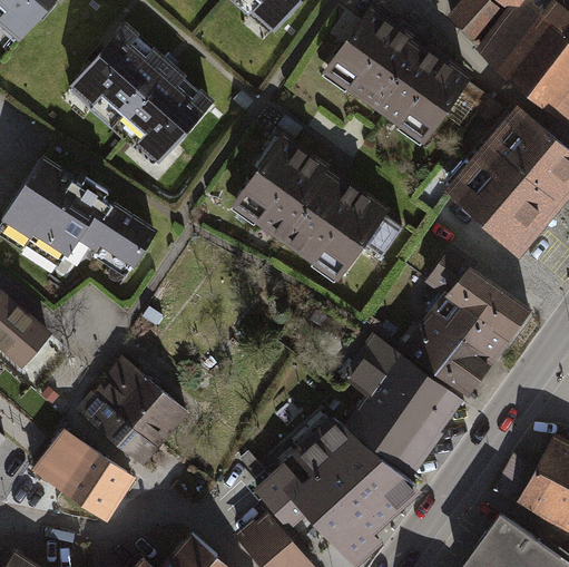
[(48,0),(0,0),(0,25),(13,38),(48,0)]
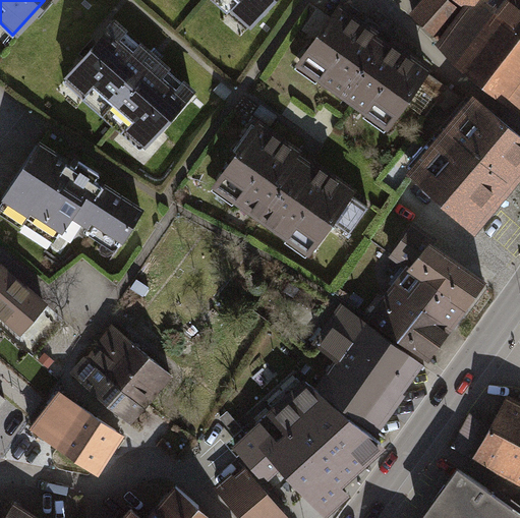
[(270,0),(212,0),(245,29),(270,0)]
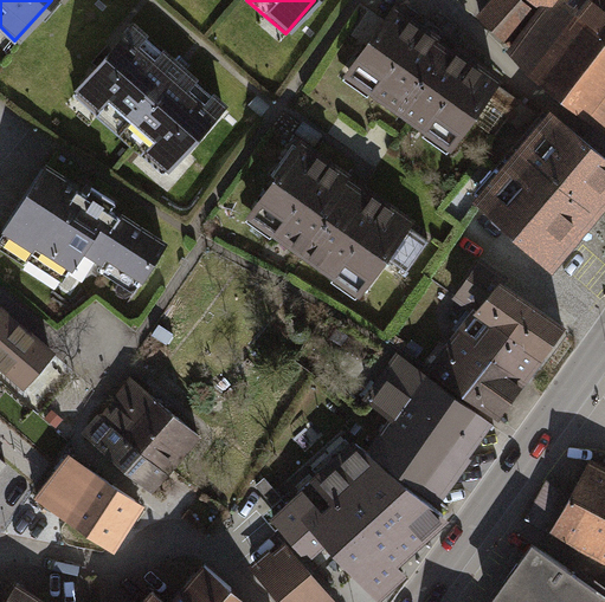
[(604,0),(493,0),(476,19),(510,47),(506,52),(604,134),(604,0)]
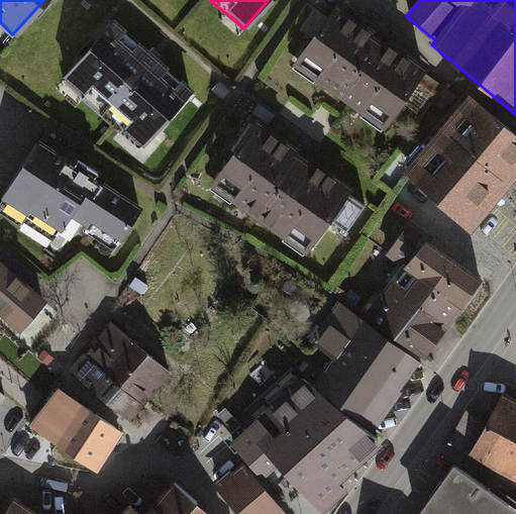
[(429,71),(336,4),(292,66),(385,132),(429,71)]
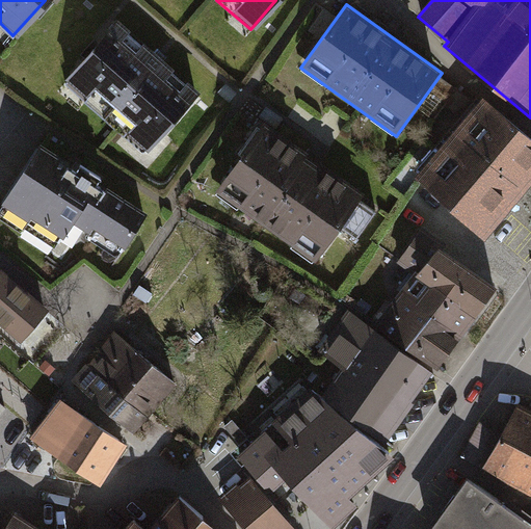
[(202,97),(120,21),(63,81),(145,157),(202,97)]
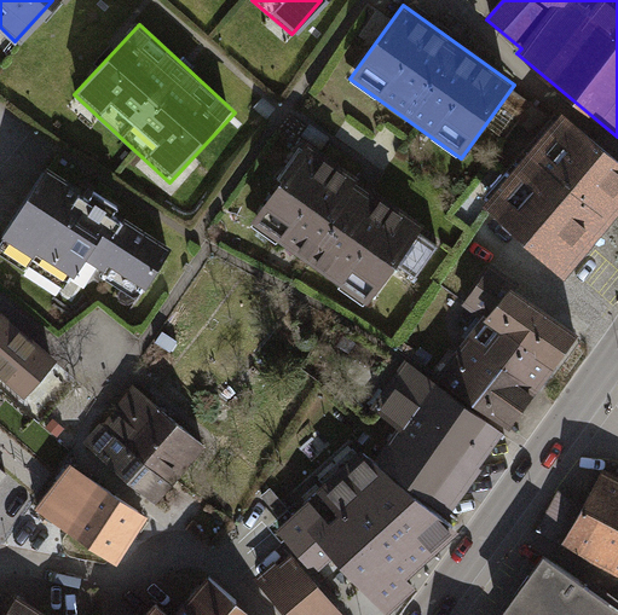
[(617,216),(617,158),(562,112),(484,207),(566,279),(617,216)]
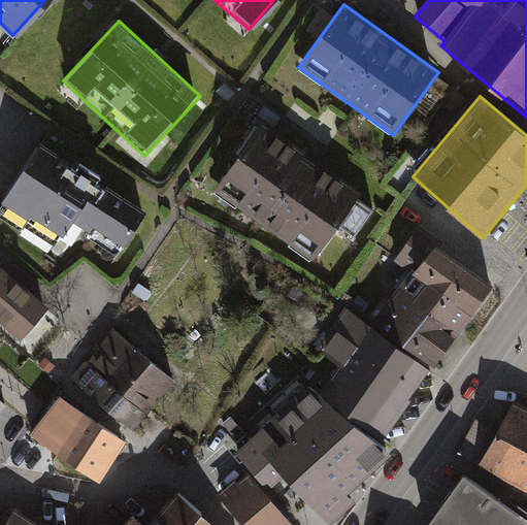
[(362,193),(260,124),(213,191),(314,262),(339,226),(356,238),(372,212),(357,201),(362,193)]
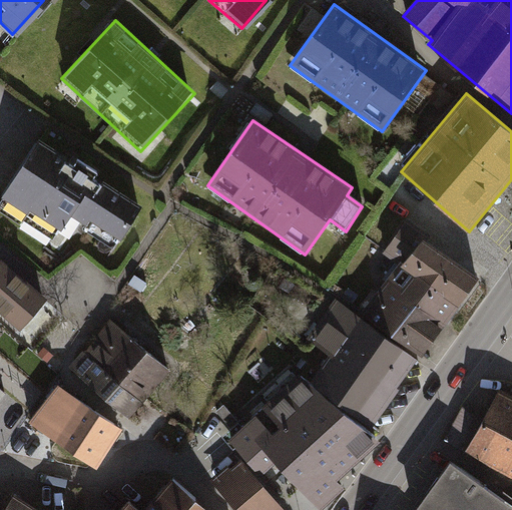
[(138,211),(33,144),(0,195),(0,205),(55,240),(66,222),(112,252),(138,211)]
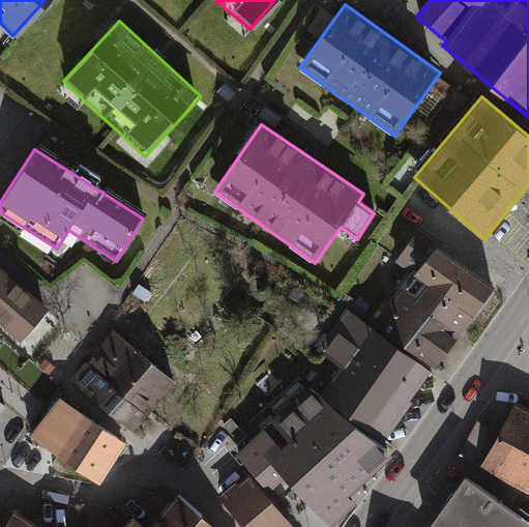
[(442,242),(421,228),(395,264),(413,272),(373,324),(436,370),(496,286),(441,246),(442,242)]
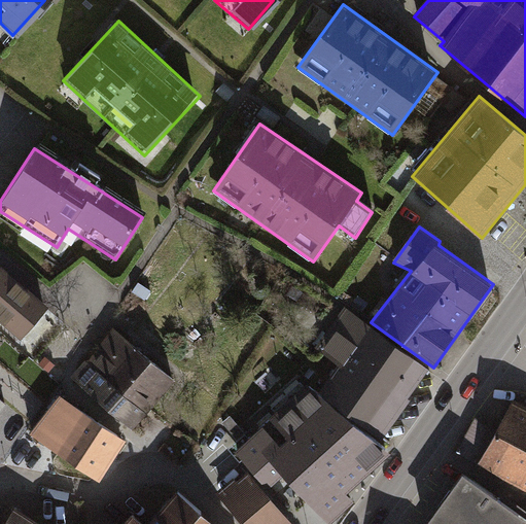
[(0,319),(21,339),(42,315),(0,275),(0,319)]
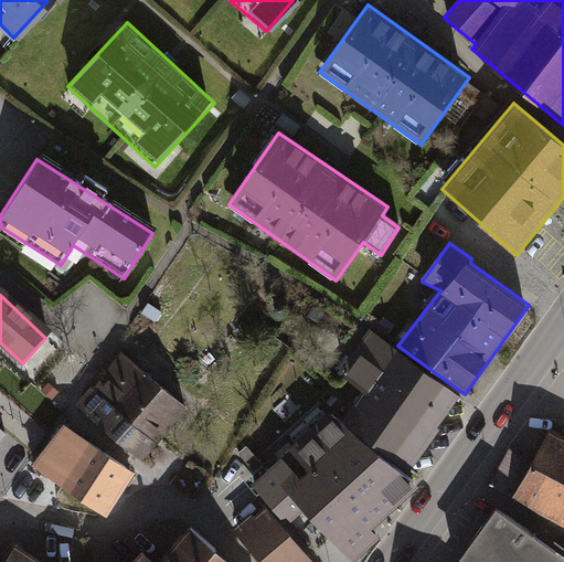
[(410,473),(459,398),(369,333),(339,378),(363,394),(343,417),(410,473)]
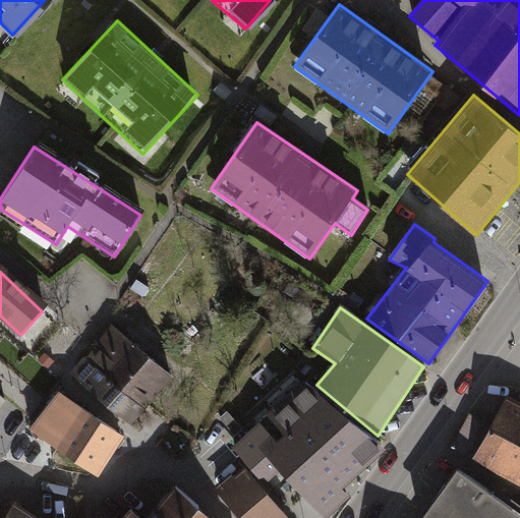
[(169,380),(109,331),(72,376),(132,424),(169,380)]
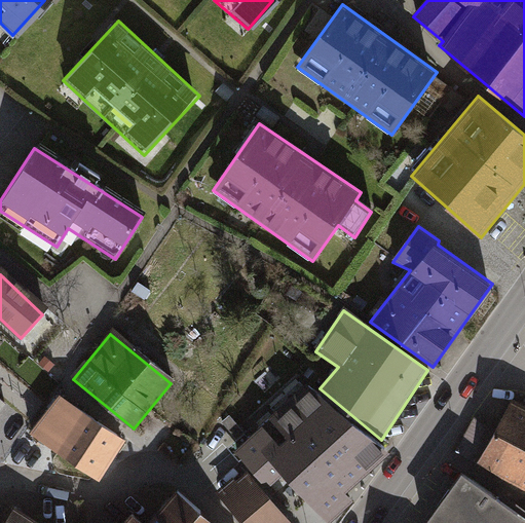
[(345,493),(387,453),(306,384),(233,451),(267,490),(284,475),(328,522),(334,522),(353,503),(345,493)]
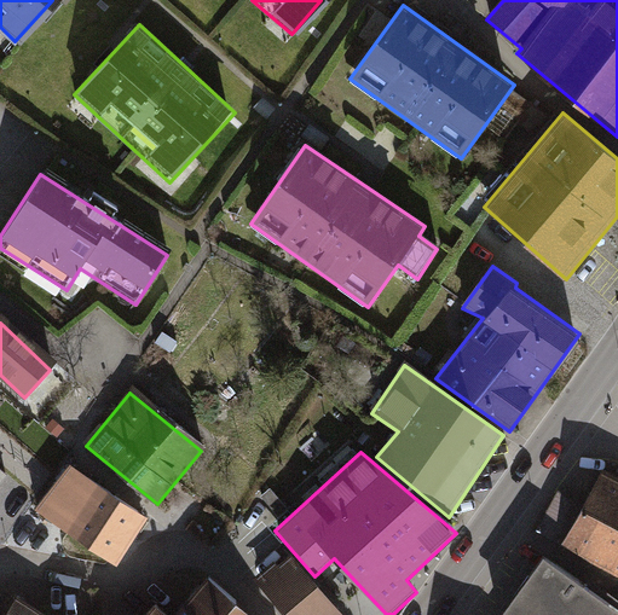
[(71,466),(40,515),(121,569),(154,522),(71,466)]
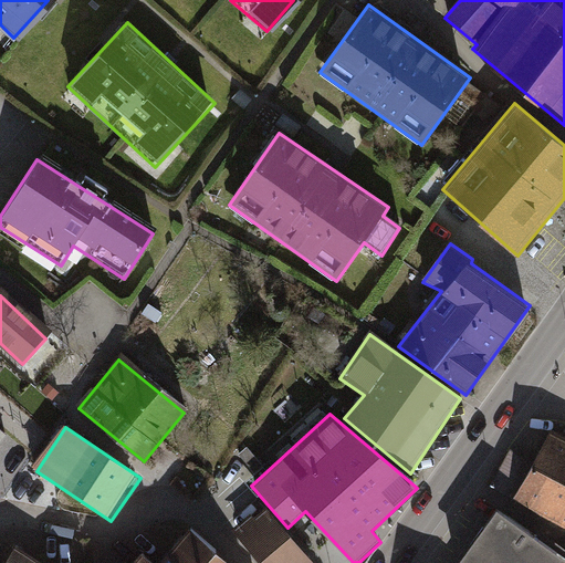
[(564,437),(552,430),(532,464),(510,451),(490,488),(564,529),(564,437)]
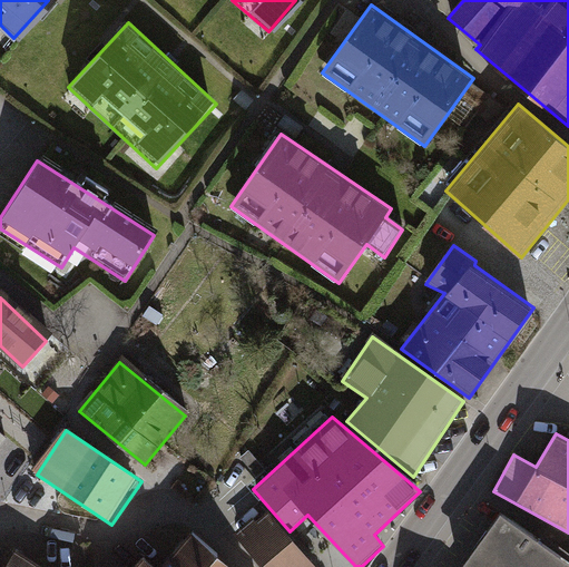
[(568,566),(568,563),(501,512),(462,566),(568,566)]
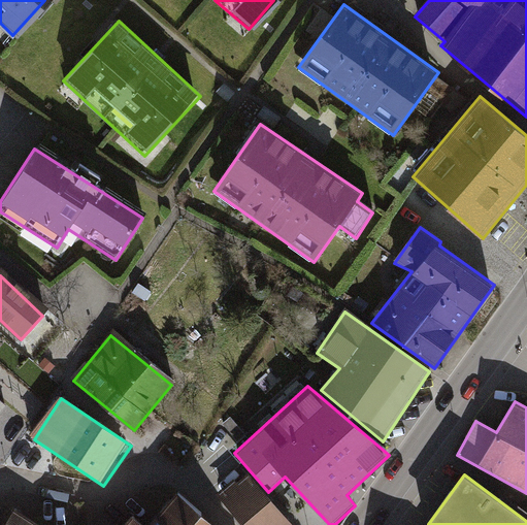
[(249,476),(219,497),(241,524),(290,524),(249,476)]
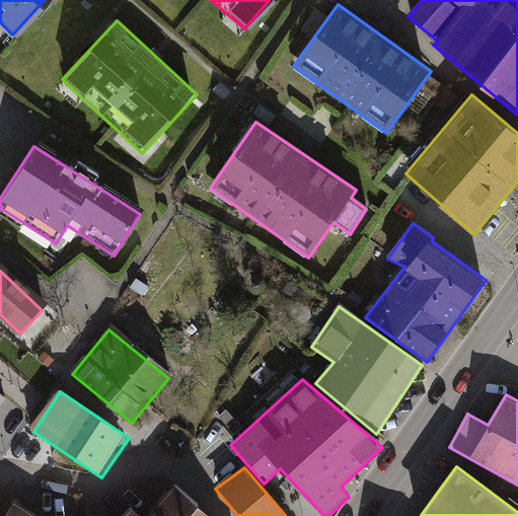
[(212,515),(173,487),(150,515),(140,515),(132,509),(127,515),(212,515)]
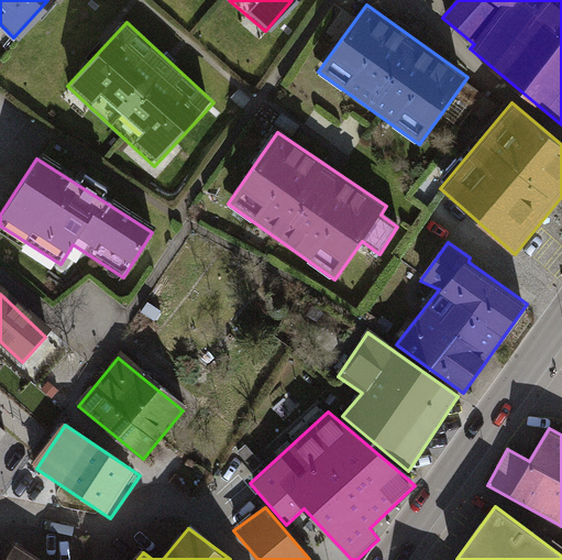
[(43,559),(11,540),(0,557),(0,559),(43,559)]
